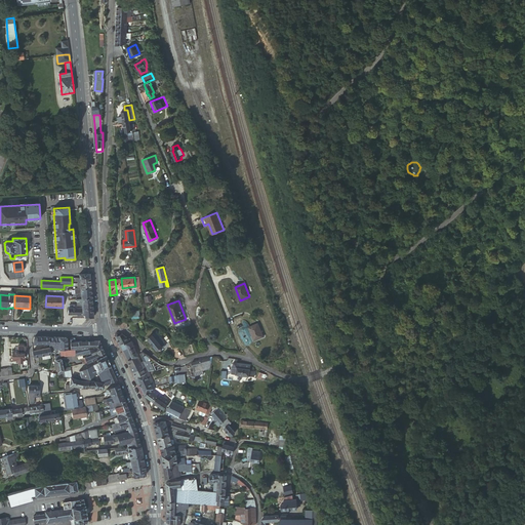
[(92,303),(82,304),(82,308),(69,308),(69,314),(78,314),(78,318),(85,318),(85,317),(93,316),(92,303)]
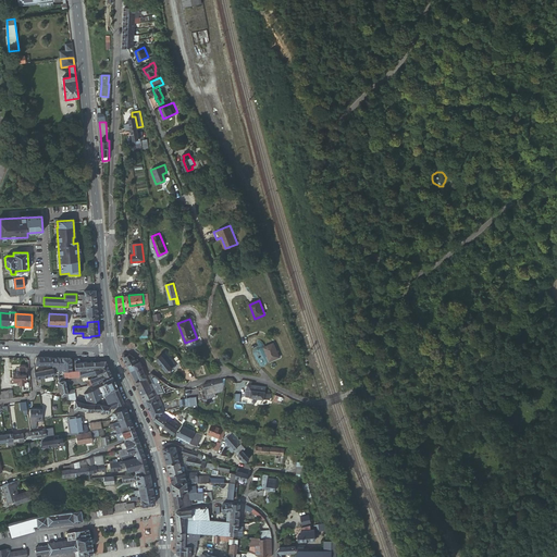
[(274,343),(263,347),(270,361),(280,357),(274,343)]
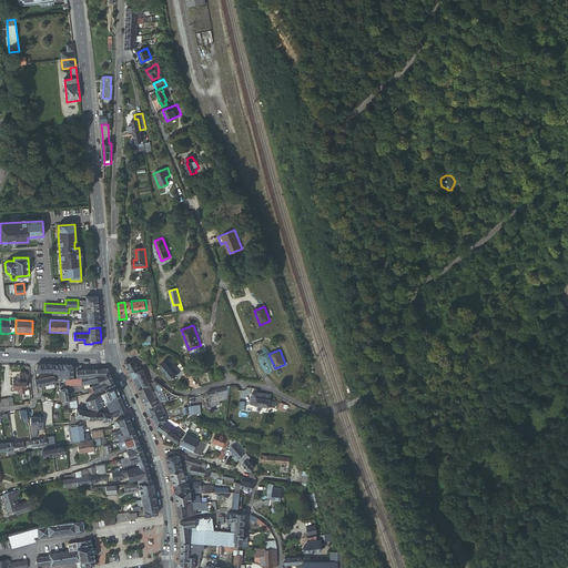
[(176,374),(180,372),(170,357),(166,361),(176,374)]
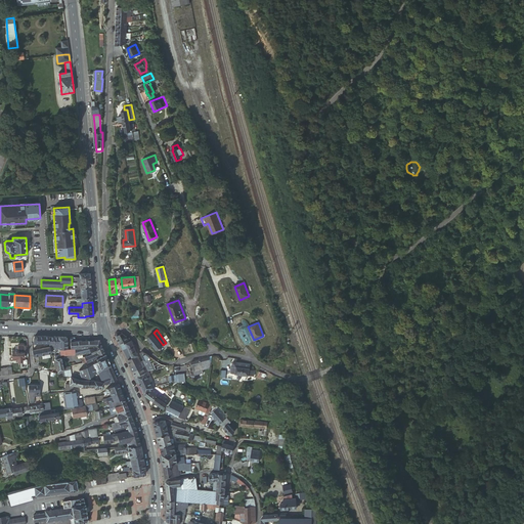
[(117,331),(116,333),(121,344),(126,342),(131,341),(130,338),(128,338),(127,336),(117,331)]
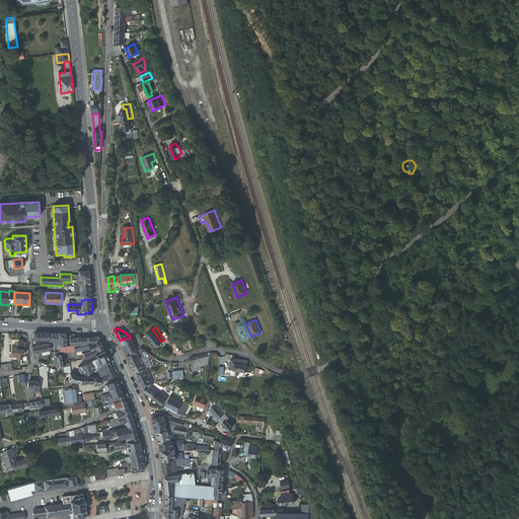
[(156,346),(161,342),(152,329),(147,334),(149,337),(156,346)]
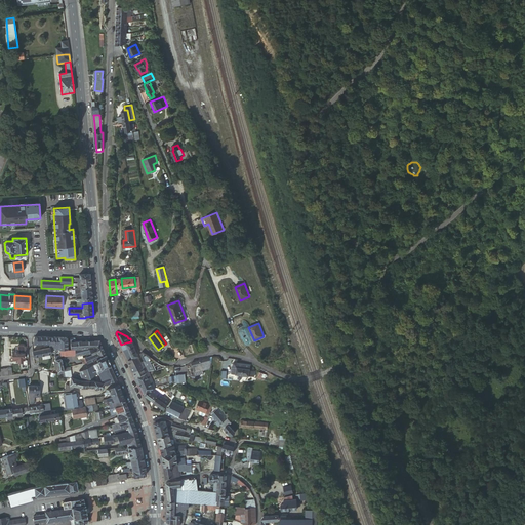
[(129,349),(124,351),(129,360),(138,356),(139,356),(132,340),(131,341),(126,342),(129,349)]
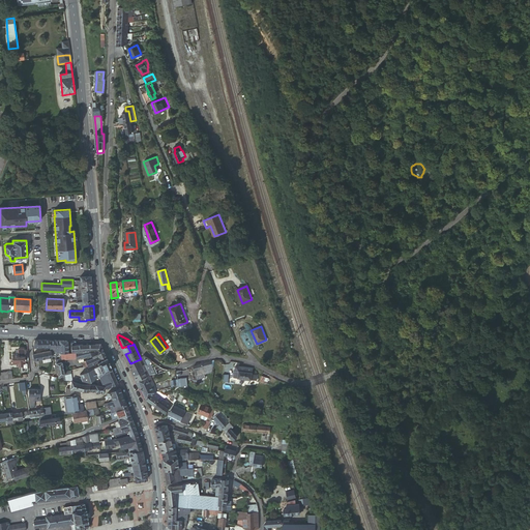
[(107,357),(102,348),(94,351),(90,353),(91,354),(92,357),(98,354),(100,360),(107,357)]
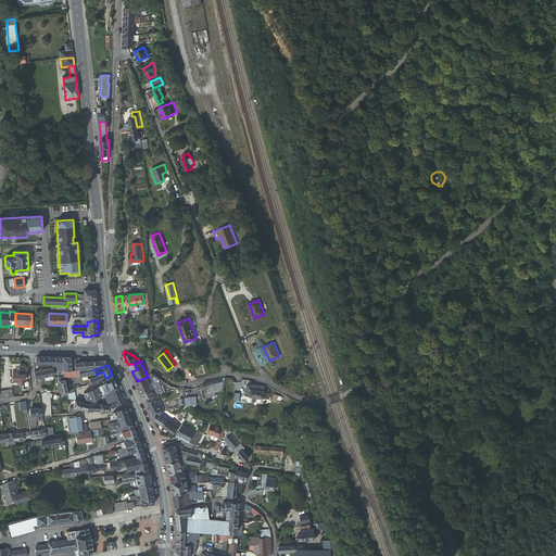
[(26,379),(26,373),(20,373),(20,371),(13,371),(13,381),(17,381),(17,383),(23,383),(24,379),(26,379)]
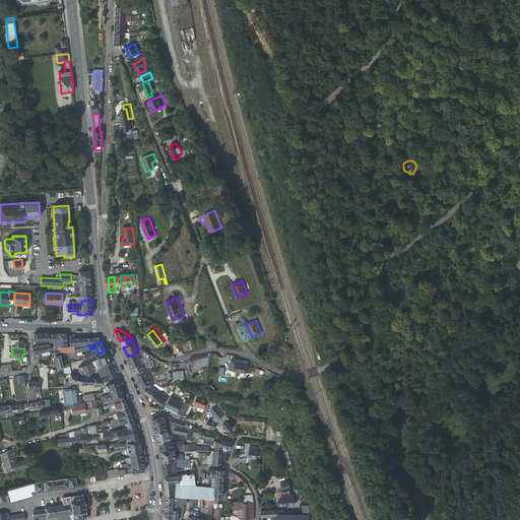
[(95,355),(99,353),(96,347),(90,350),(84,353),(86,359),(95,355)]
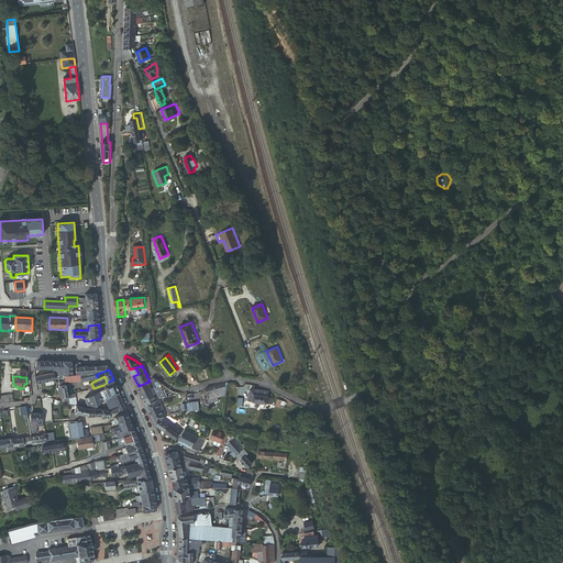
[(118,392),(113,379),(107,383),(103,385),(105,388),(108,396),(111,395),(118,392)]
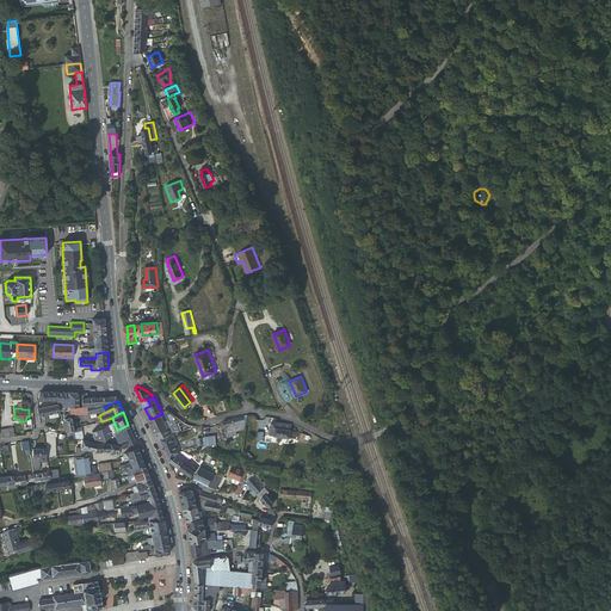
[(65,419),(67,432),(74,431),(74,427),(73,425),(72,417),(72,414),(71,414),(63,415),(65,419)]
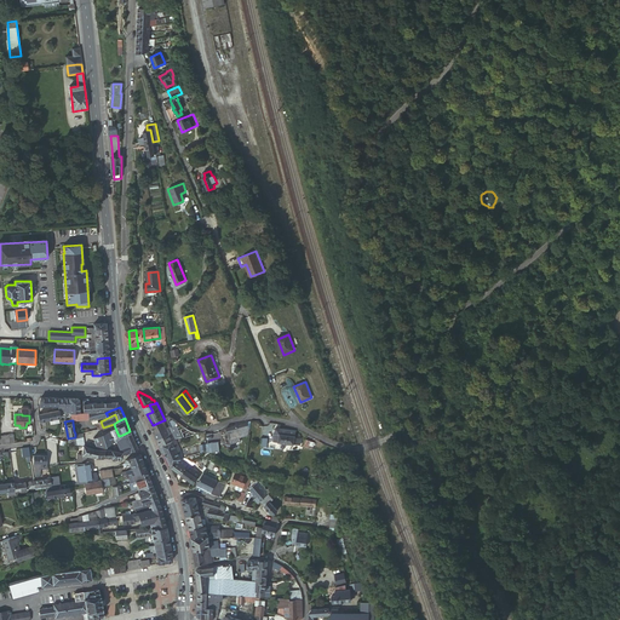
[(164,420),(153,425),(156,432),(167,429),(164,420)]
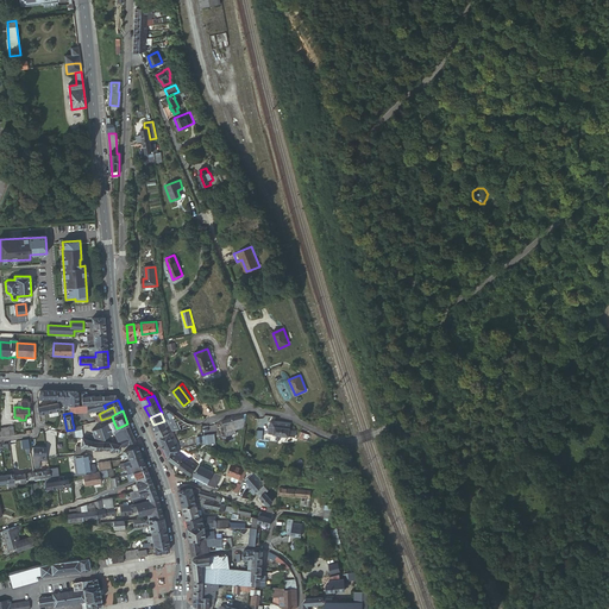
[(225,426),(240,420),(248,419),(245,414),(223,421),(225,426)]
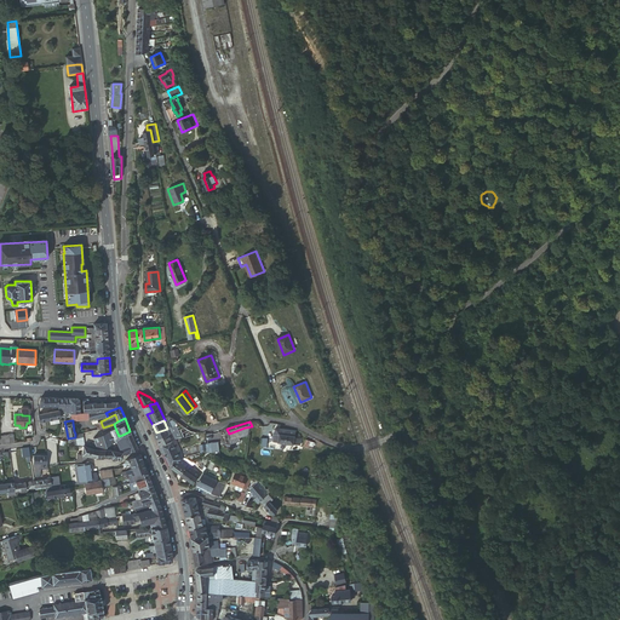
[(346,442),(356,438),(351,425),(350,425),(343,428),(336,430),(338,436),(344,435),(346,442)]
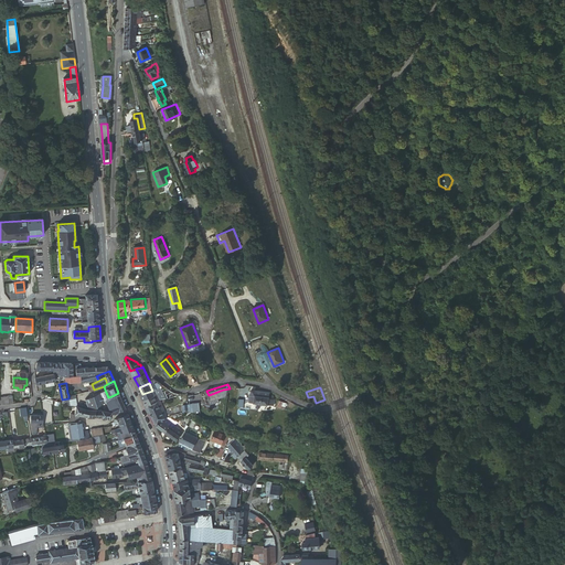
[(223,390),(209,395),(210,400),(219,396),(224,395),(228,394),(230,388),(223,390)]
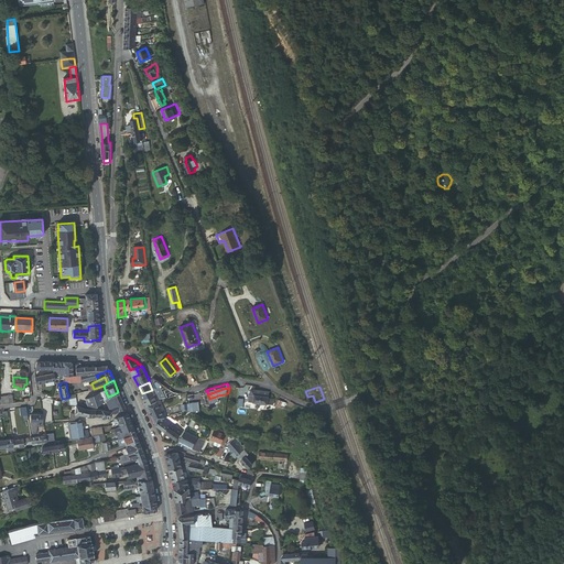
[(112,398),(111,396),(108,397),(105,389),(86,399),(87,405),(91,405),(95,407),(100,403),(112,398)]
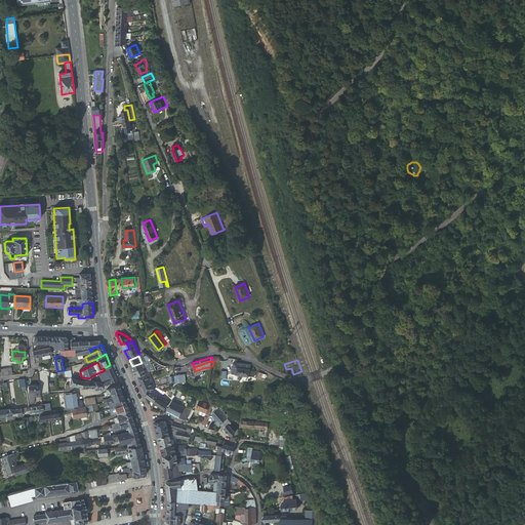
[(142,363),(132,366),(134,372),(145,368),(142,363)]
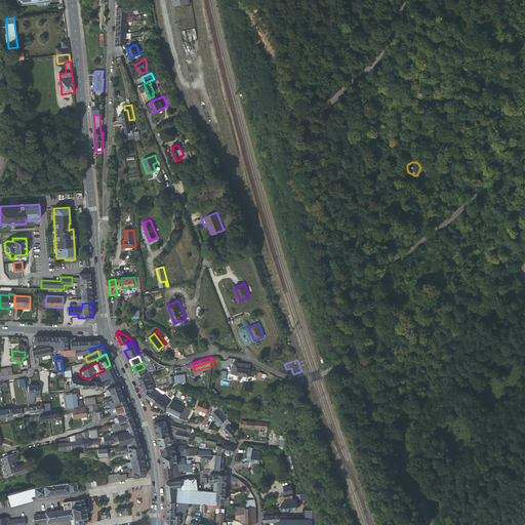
[(250,367),(251,365),(238,363),(238,366),(233,366),(232,372),(253,376),(254,371),(249,370),(250,366),(250,367)]
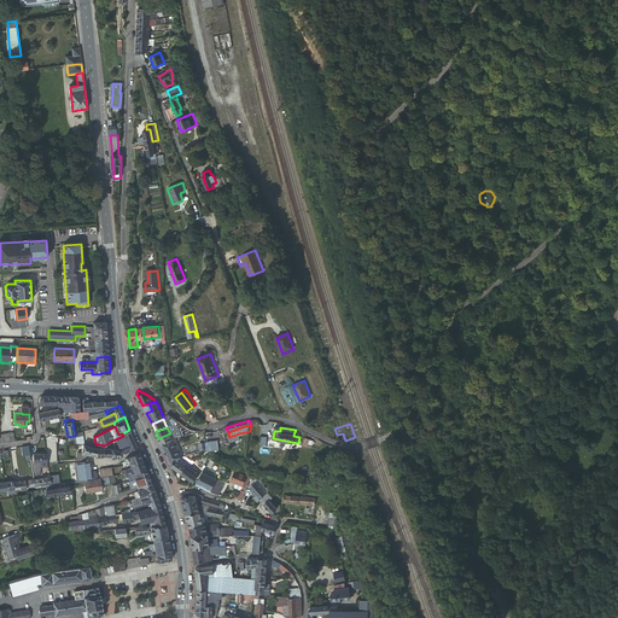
[(138,447),(129,430),(122,433),(123,436),(110,442),(111,444),(117,442),(120,447),(122,445),(124,453),(138,447)]
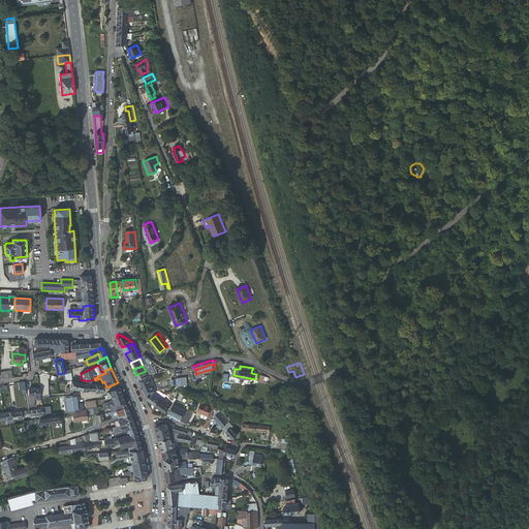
[(146,371),(135,375),(137,379),(148,375),(146,371)]
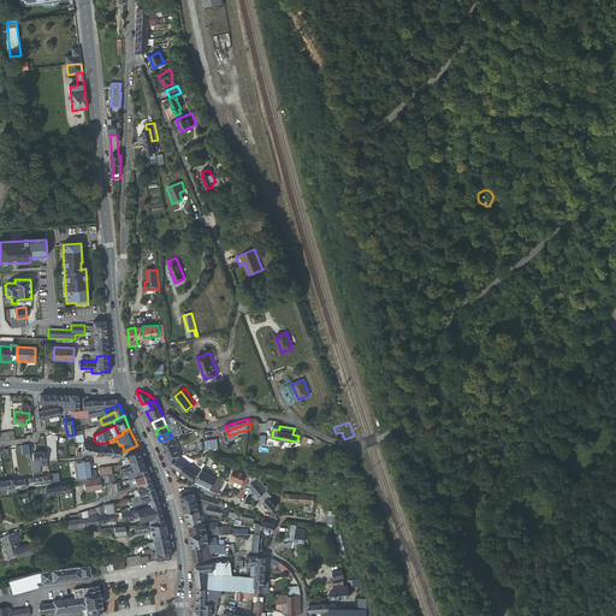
[(172,450),(177,448),(172,437),(160,442),(165,451),(170,449),(172,450)]
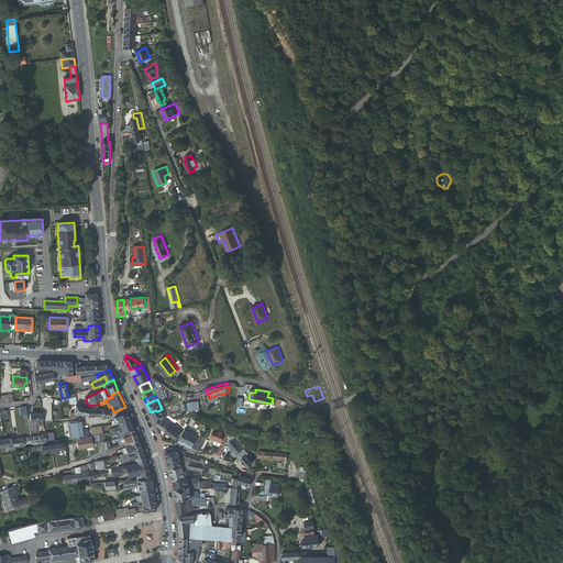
[(77,414),(88,415),(89,408),(81,406),(77,406),(76,406),(75,412),(77,414)]
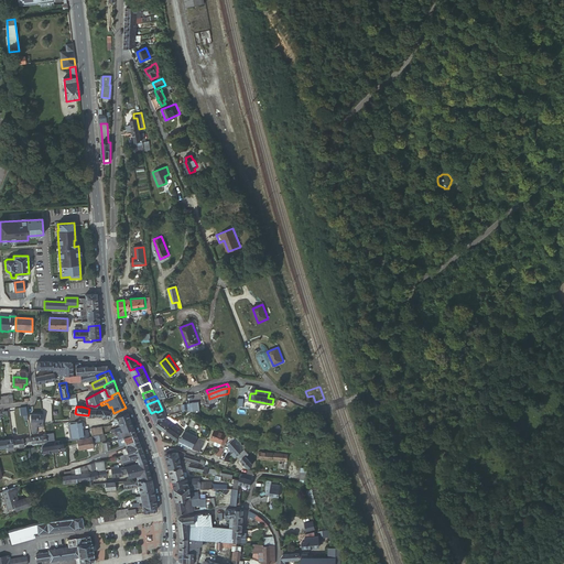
[(165,418),(162,410),(158,412),(155,411),(151,413),(156,424),(165,418)]
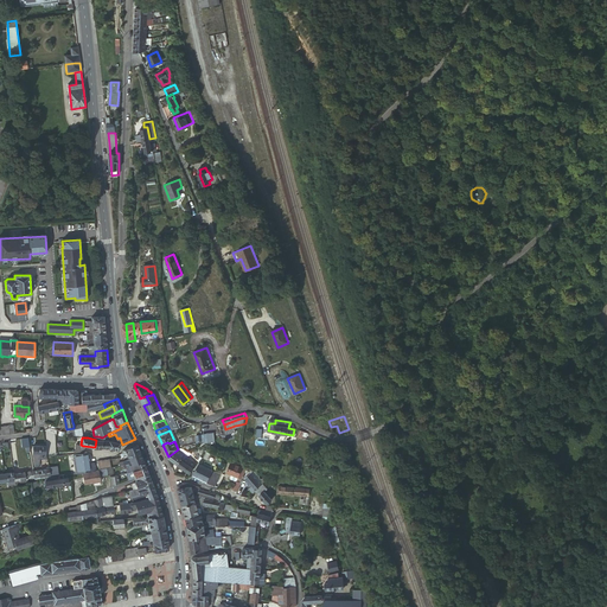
[(129,454),(139,449),(136,443),(125,448),(125,449),(122,449),(122,451),(122,452),(121,453),(122,457),(129,454)]
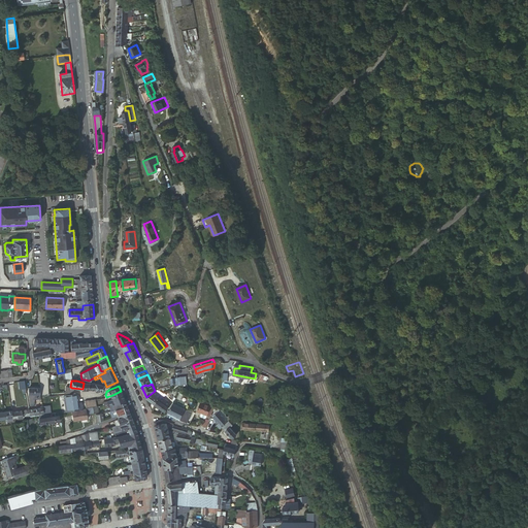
[(156,390),(155,391),(146,397),(156,404),(163,397),(164,397),(156,390)]
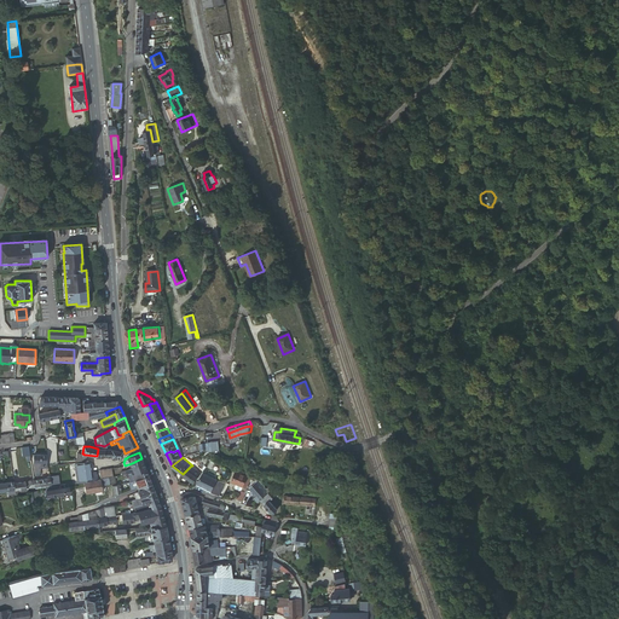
[(145,468),(142,458),(132,463),(133,468),(127,470),(126,470),(121,470),(122,474),(132,472),(133,473),(136,473),(145,468)]
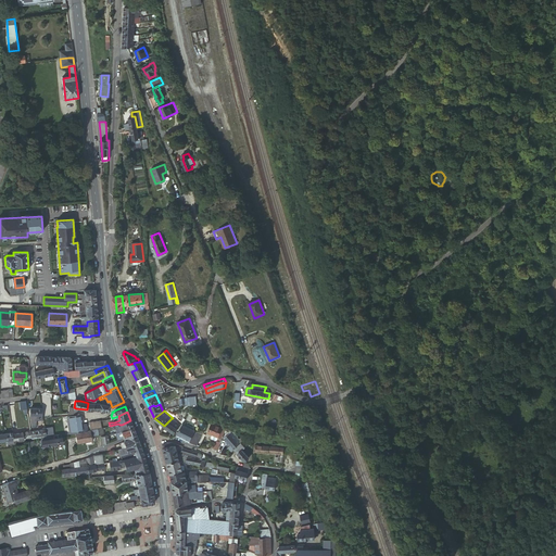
[(67,416),(70,434),(76,433),(84,431),(88,431),(87,424),(81,425),(79,415),(76,415),(70,415),(67,416)]
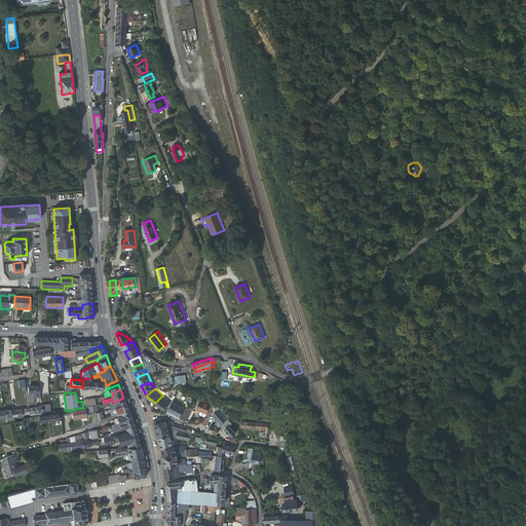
[(165,411),(172,403),(162,396),(155,403),(165,411)]
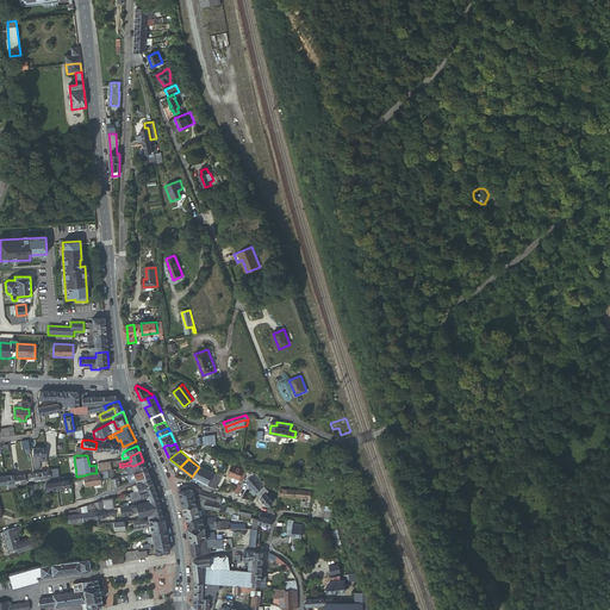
[(100,472),(104,472),(107,471),(113,470),(111,461),(99,464),(100,472)]
